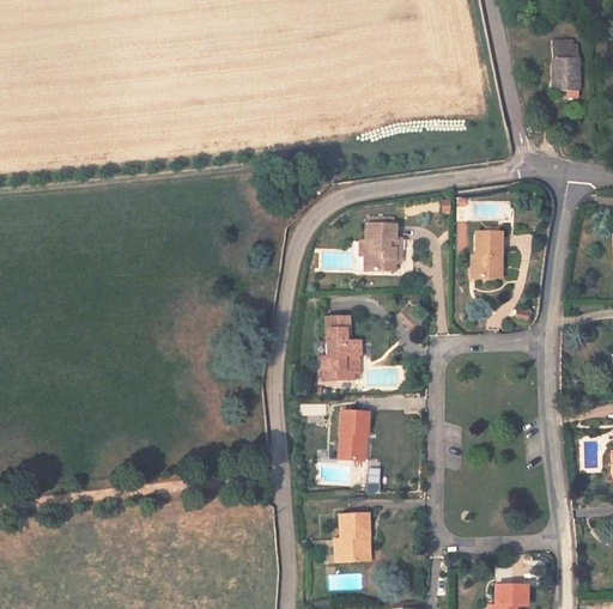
[(574,44),(572,35),(552,36),(554,87),(580,86),(578,44),(574,44)]
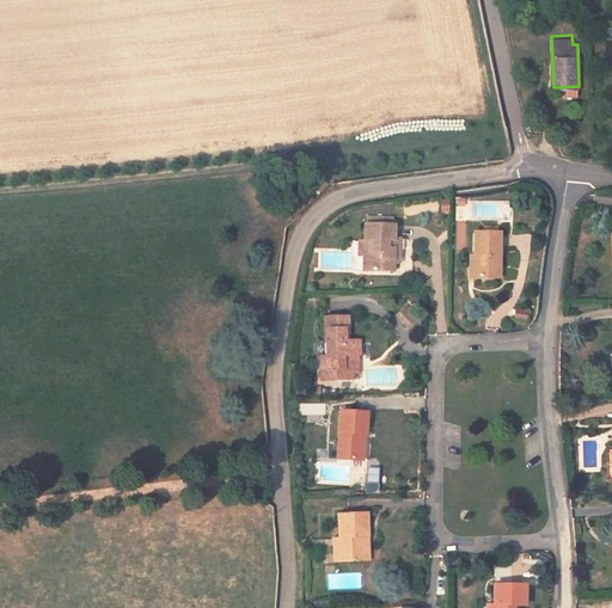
[(398,251),(398,234),(391,233),(392,221),(363,222),(362,266),(390,266),(391,258),(391,251),(398,251)]
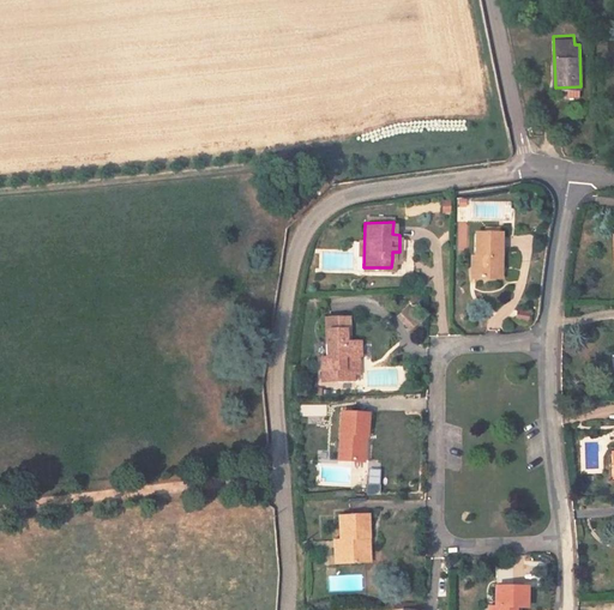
[(499,277),(500,233),(474,233),(473,255),(477,255),(477,277),(499,277)]
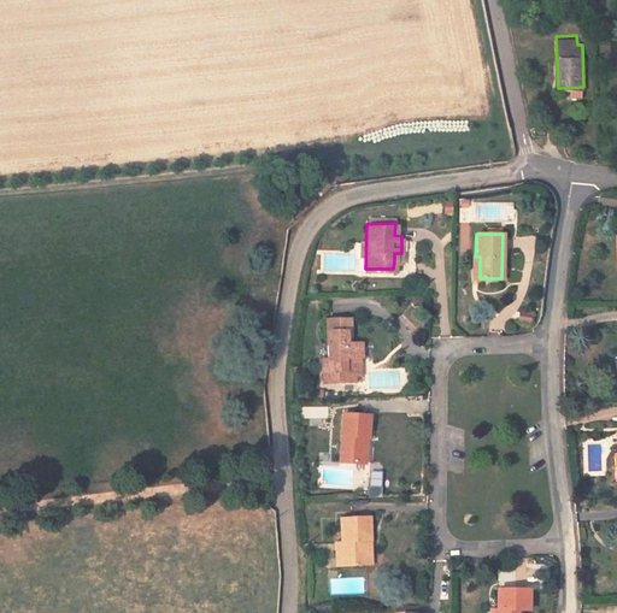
[(350,340),(348,314),(329,316),(329,355),(323,355),(324,369),(358,367),(358,357),(364,355),(363,340),(350,340)]
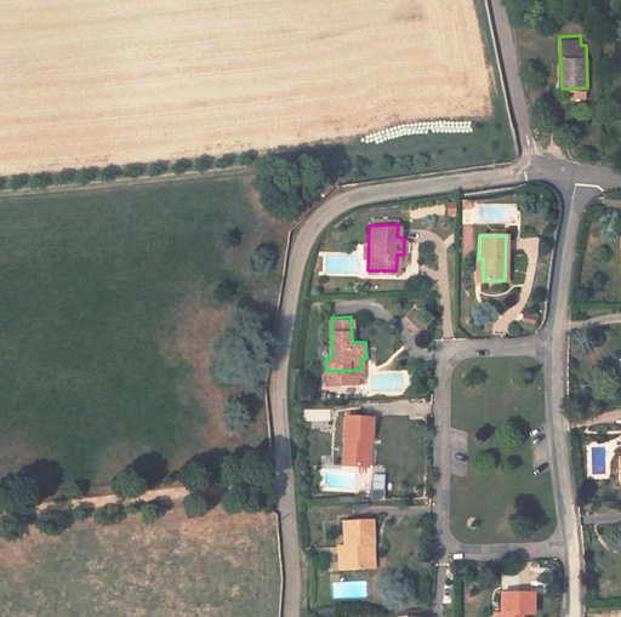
[(366,380),(366,358),(360,359),(360,370),(326,371),(326,382),(366,380)]
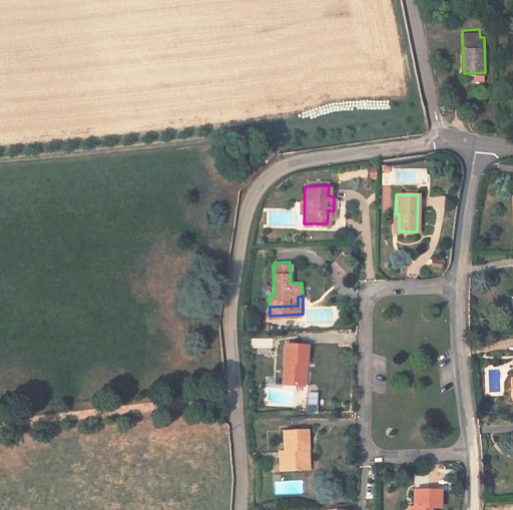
[(308,365),(309,344),(286,343),(284,385),(301,386),(303,365),(308,365)]
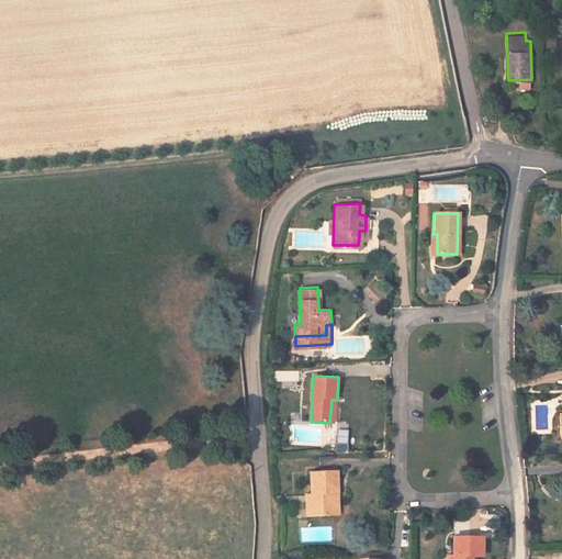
[(338,494),(338,471),(311,472),(312,494),(305,494),(306,516),(332,515),(332,494),(338,494)]
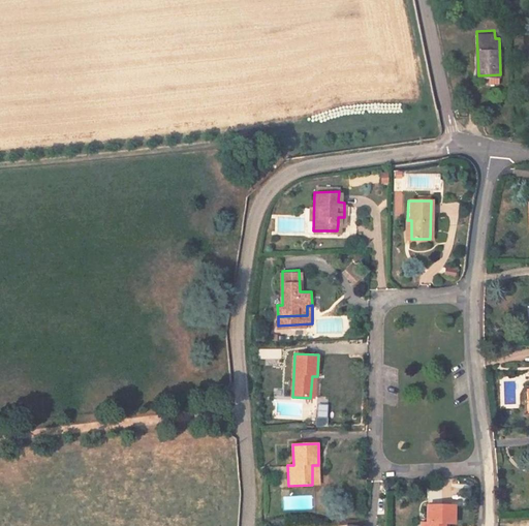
[(452,522),(452,505),(424,505),(424,522),(419,522),(418,525),(445,525),(446,522),(452,522)]
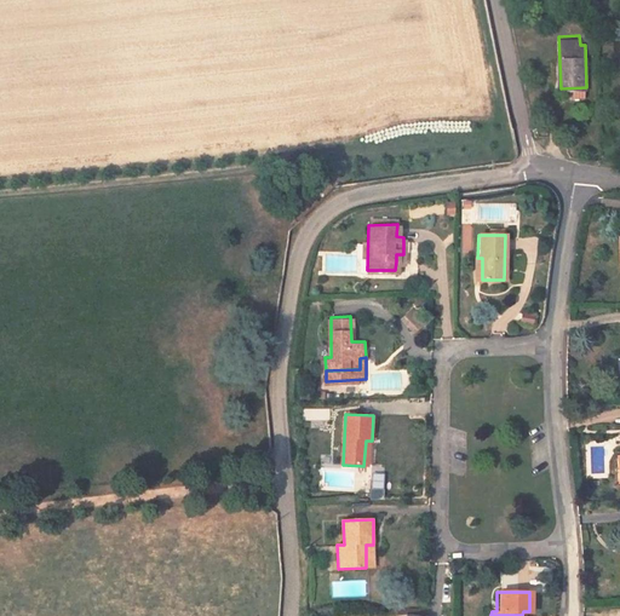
All buildings are outlined.
